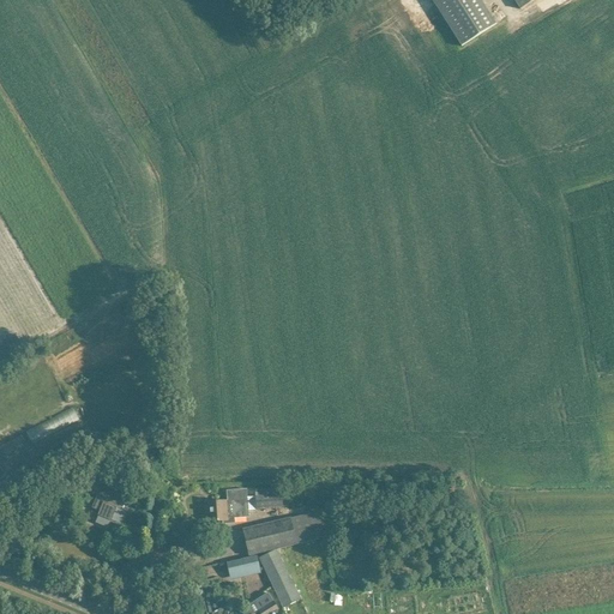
[(432,0),(462,47),(497,25),(480,0),(432,0)]
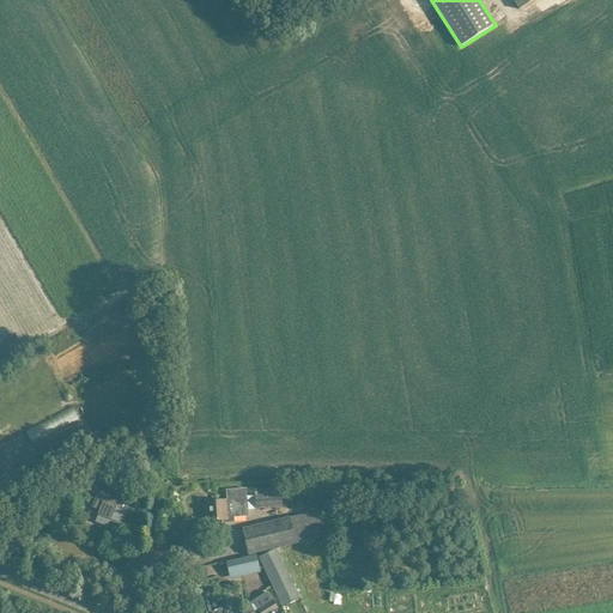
[(24,447),(18,437),(0,447),(0,454),(2,457),(24,447)]
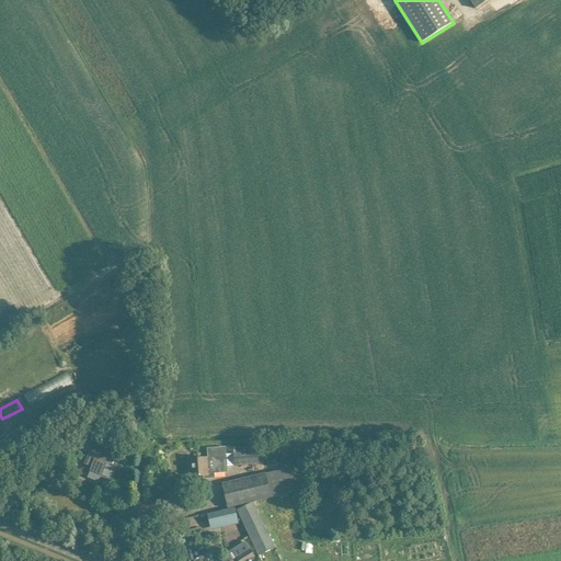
[(258,446),(232,448),(233,454),(235,467),(259,465),(258,446)]
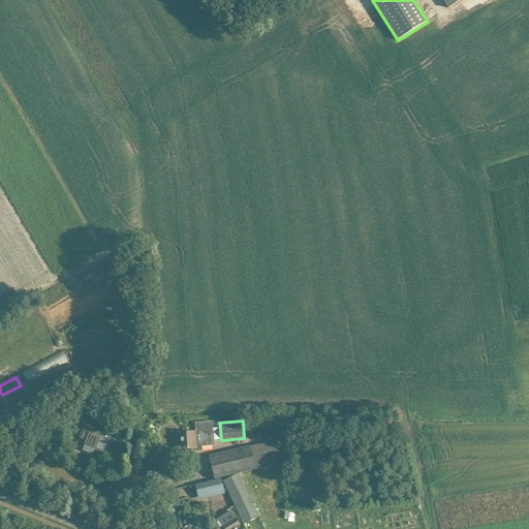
[(191,432),(181,433),(183,449),(192,449),(192,452),(203,450),(203,445),(214,444),(214,442),(213,429),(212,422),(195,424),(195,432),(191,432)]
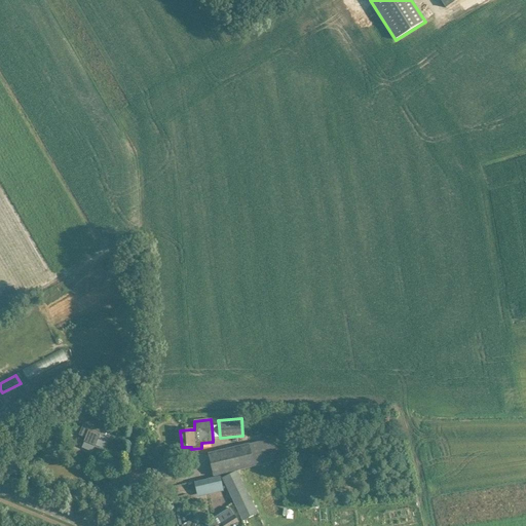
[(83,423),(79,436),(85,439),(83,442),(95,447),(100,435),(99,435),(100,430),(83,423)]
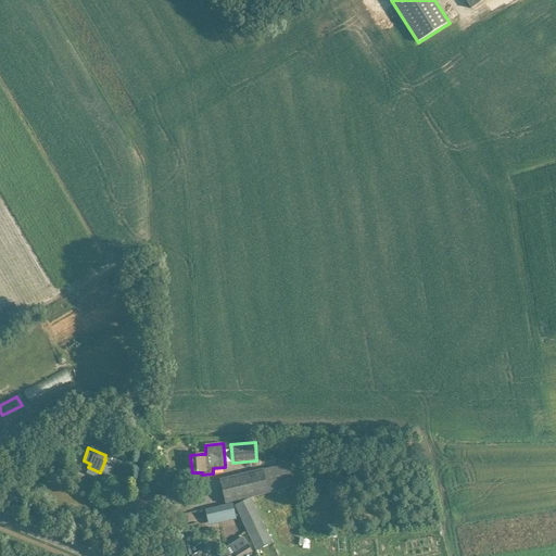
[(230,478),(220,480),(226,504),(236,502),(250,498),(251,498),(268,494),(287,490),(294,488),(289,464),(281,466),(263,470),(230,478)]
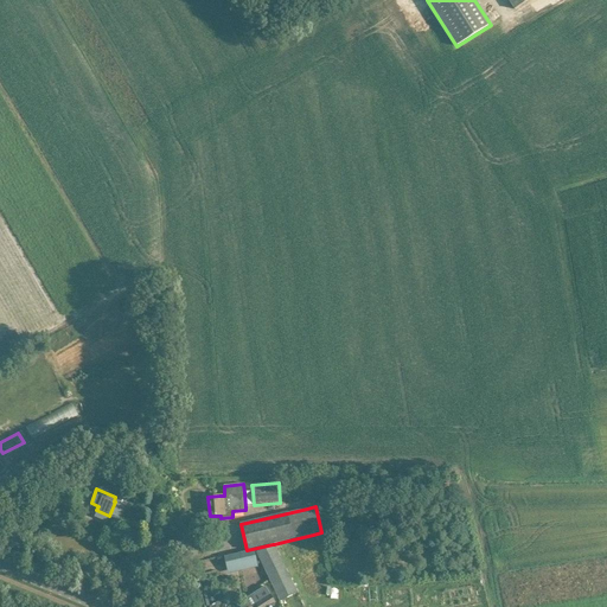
[(273,544),(256,551),(280,601),(298,593),(274,544),(273,544)]
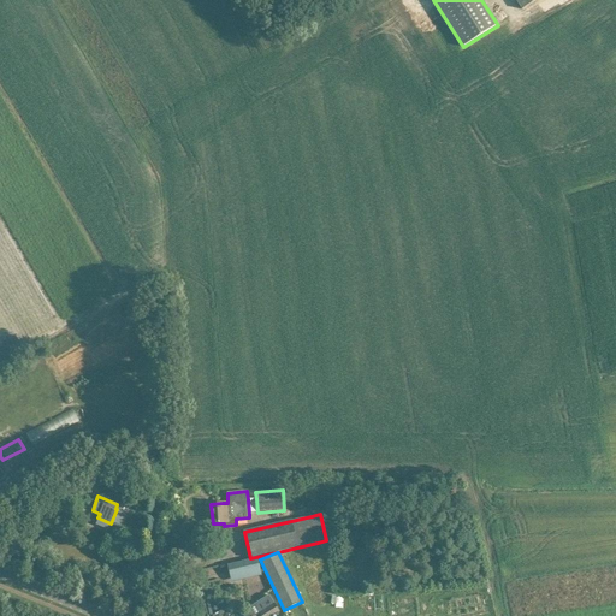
[(258,558),(227,566),(232,584),(262,576),(258,558)]
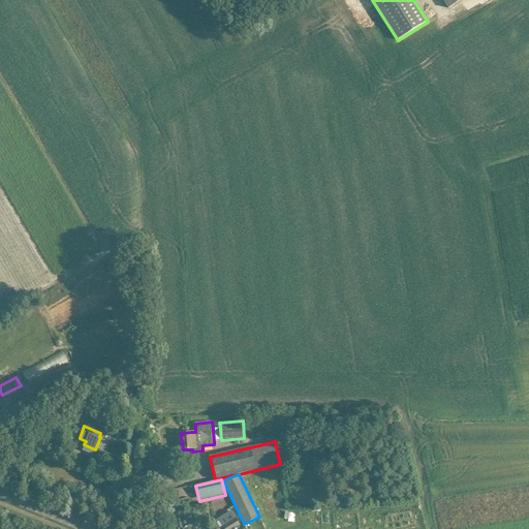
[(218,520),(222,527),(219,528),(232,528),(240,525),(231,511),(218,520)]
